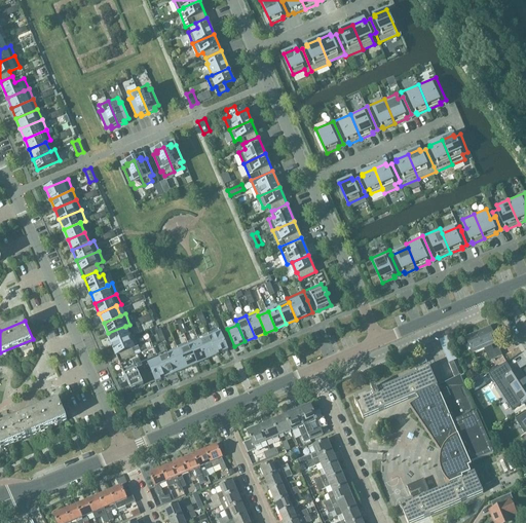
[(501,352),(498,345),(492,348),(490,342),(496,339),(490,325),(465,336),(472,349),(484,344),(487,350),(486,350),(489,358),(501,352)]
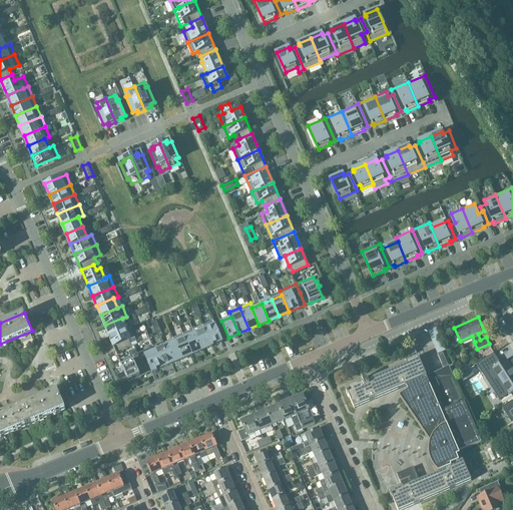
[(126,328),(122,319),(122,318),(105,325),(109,335),(126,328)]
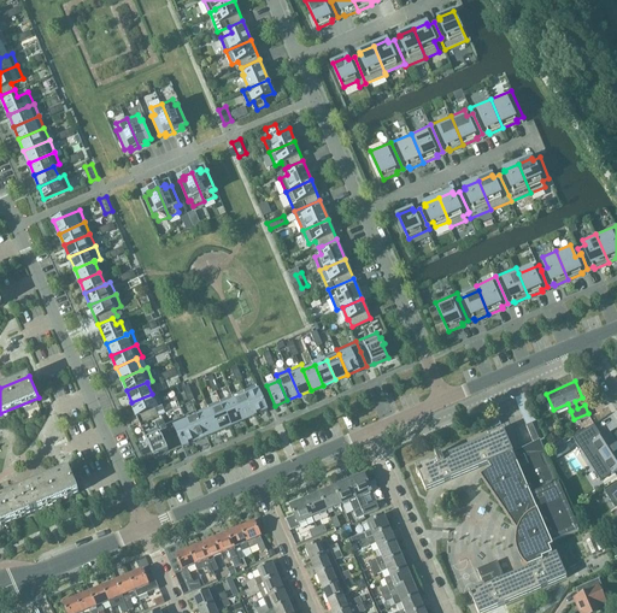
[(246,394),(256,414),(268,408),(257,383),(244,389),(246,394)]
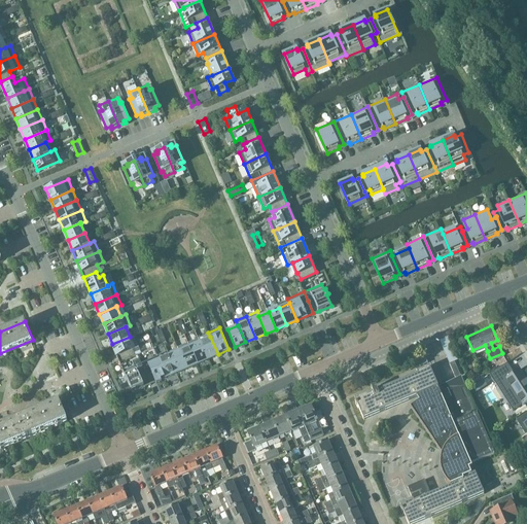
[(448,330),(443,333),(451,355),(457,353),(448,330)]
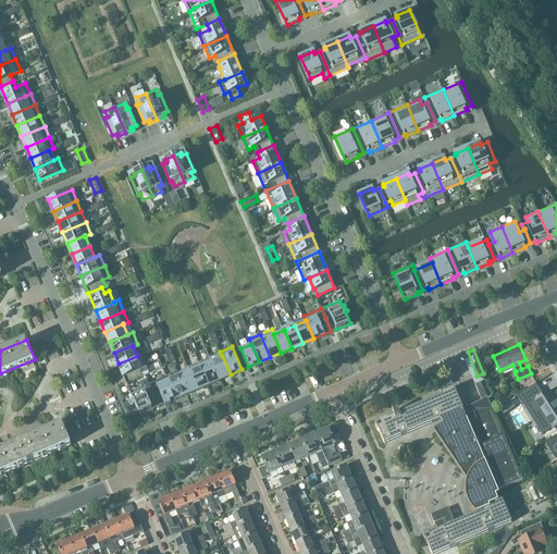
[(137,356),(119,364),(126,381),(144,373),(140,368),(147,365),(141,354),(137,356)]
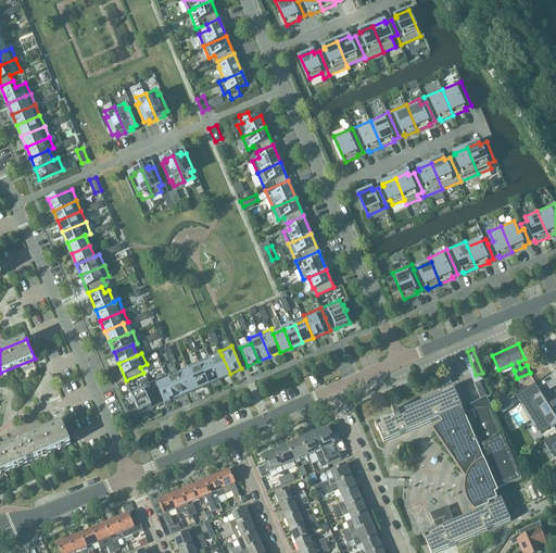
[(199,360),(209,382),(219,378),(212,360),(210,355),(199,360)]
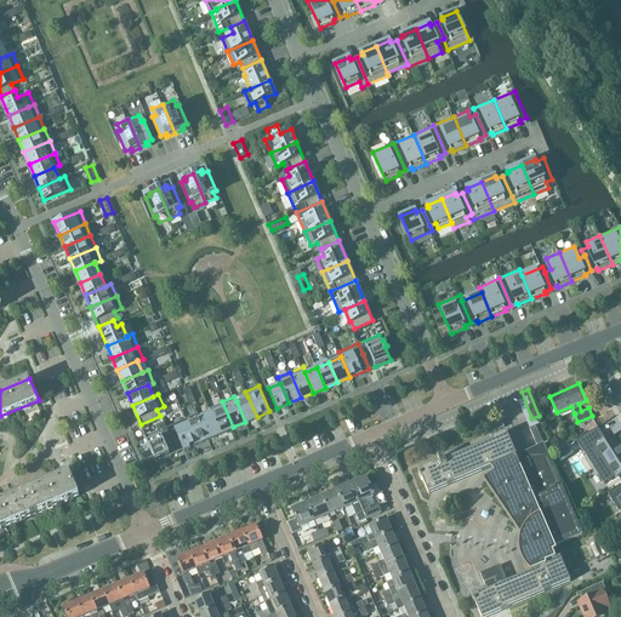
[(237,401),(245,422),(257,417),(248,396),(237,401)]
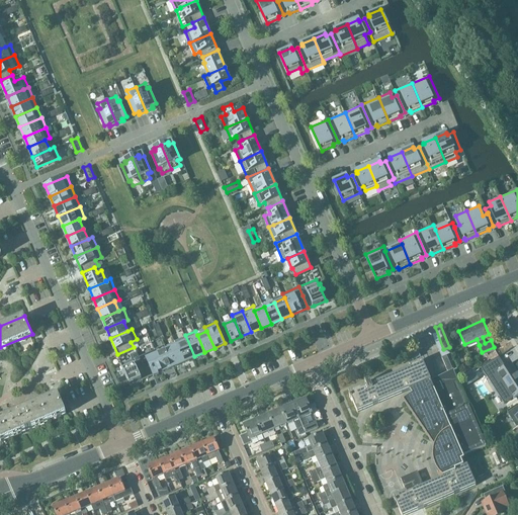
[(177,344),(184,361),(194,356),(185,335),(174,340),(176,344),(177,344)]
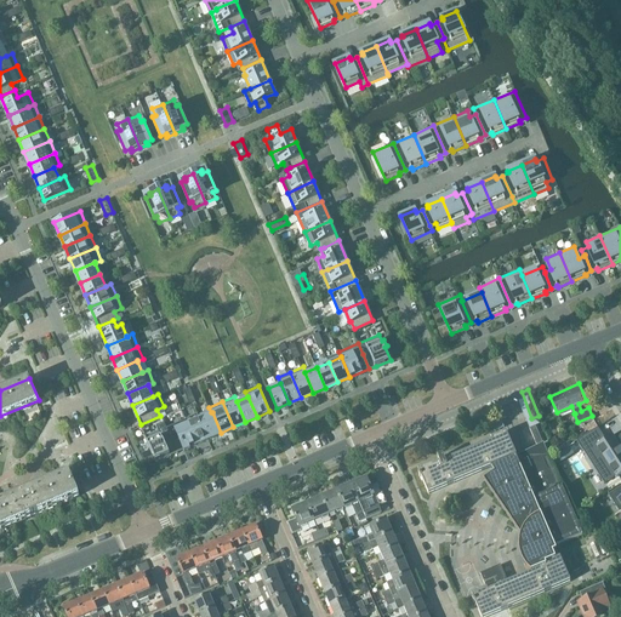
[(209,438),(200,417),(198,412),(186,417),(188,423),(197,443),(209,438)]
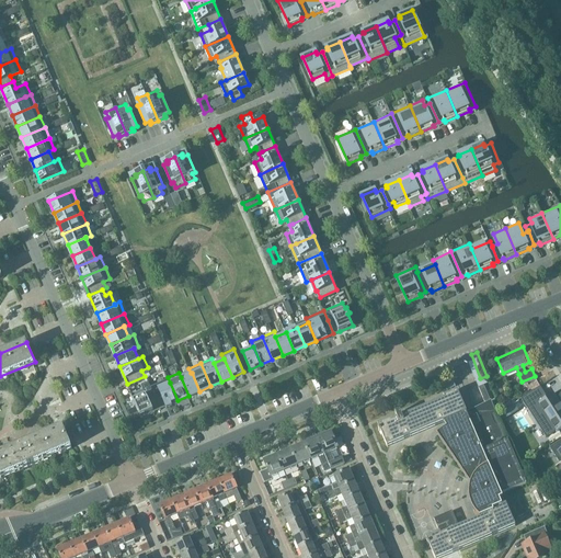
[(181,377),(189,396),(199,391),(192,373),(191,373),(181,377)]
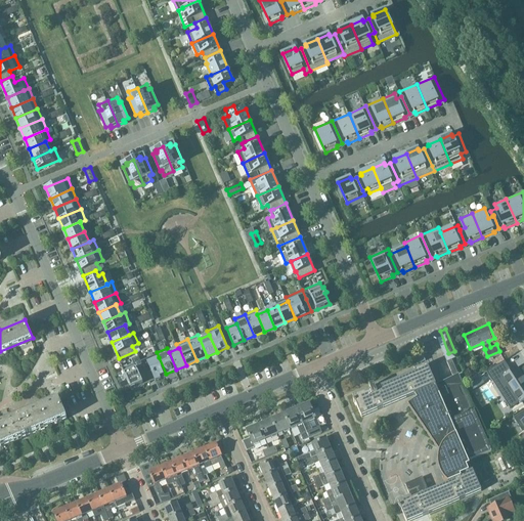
[(451,356),(446,358),(452,373),(457,371),(451,356)]
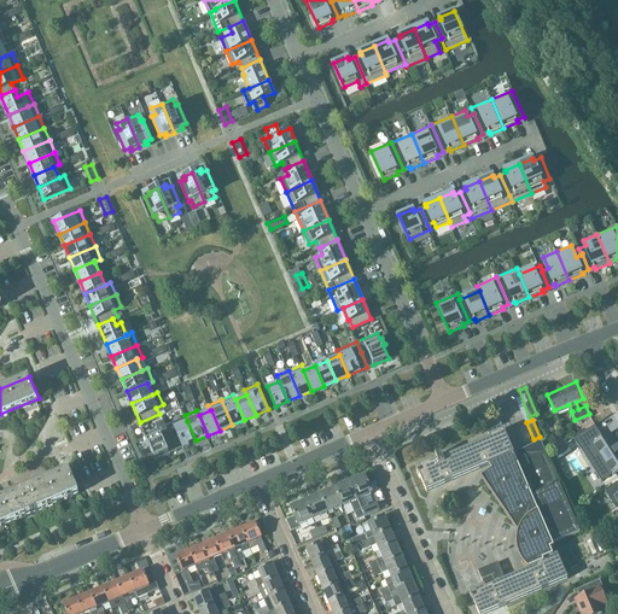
[(170,434),(176,449),(196,440),(187,421),(175,426),(178,432),(170,434)]
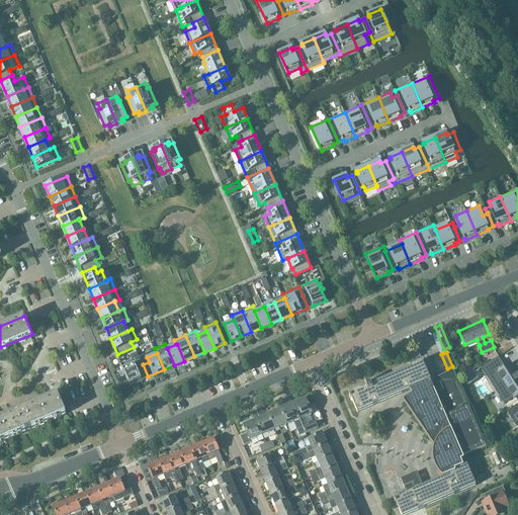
[(131,384),(148,376),(143,364),(139,354),(133,356),(133,357),(120,362),(123,367),(121,368),(123,374),(125,373),(131,384)]
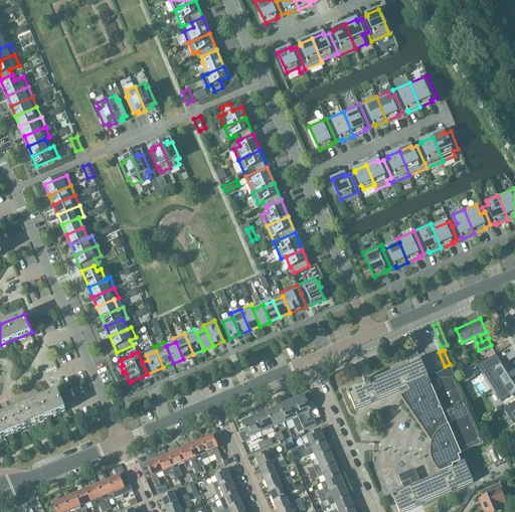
[(496,352),(480,362),(495,385),(503,397),(510,393),(511,393),(514,390),(514,371),(507,359),(502,363),(500,359),(496,352)]
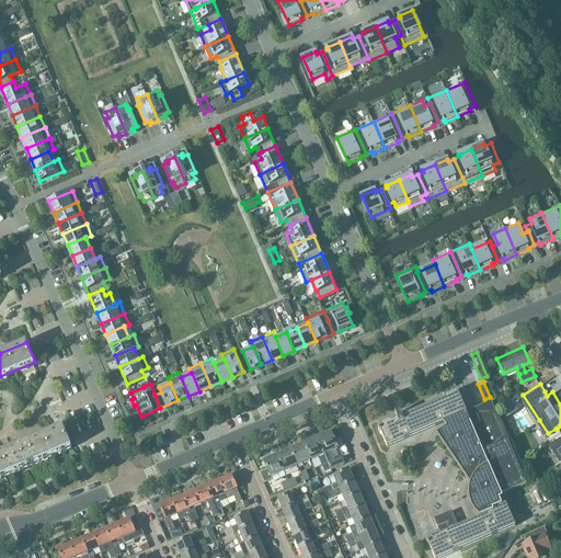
[(513,487),(527,481),(508,439),(507,439),(495,410),(470,420),(466,411),(467,410),(458,388),(444,395),(445,397),(402,414),(400,410),(396,412),(398,417),(392,419),(391,417),(378,422),(380,426),(378,428),(381,432),(382,432),(387,444),(388,444),(444,420),(447,425),(437,432),(471,482),(470,485),(469,487),(469,490),(469,492),(469,494),(469,498),(470,500),(471,503),(472,505),(473,508),(474,510),(477,512),(478,514),(480,515),(459,525),(453,509),(434,516),(439,531),(426,536),(428,541),(427,541),(430,546),(431,545),(436,557),(515,523),(515,524),(516,523),(507,501),(502,503),(500,498),(503,497),(502,492),(513,487)]
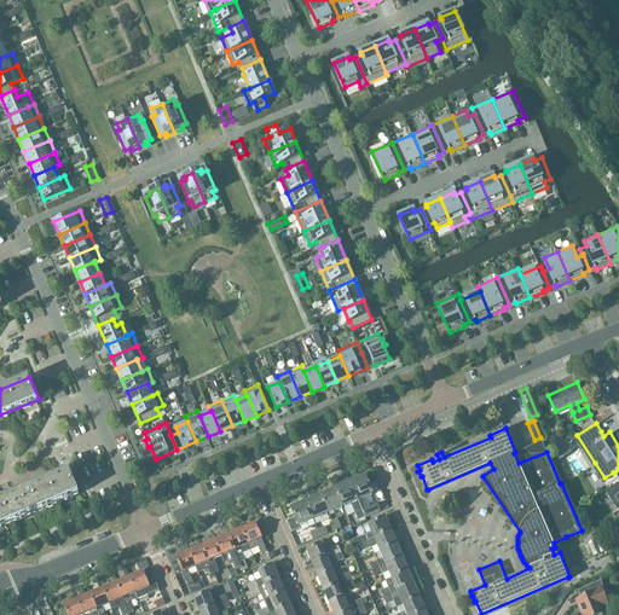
[(69,470),(58,474),(0,499),(0,524),(79,492),(69,470)]
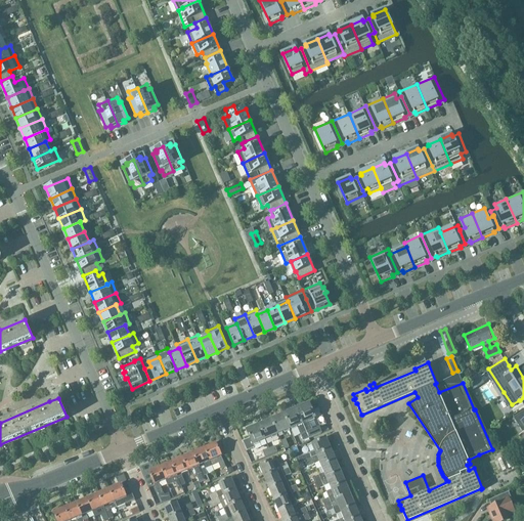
[(297,407),(303,422),(316,416),(310,401),(297,407)]
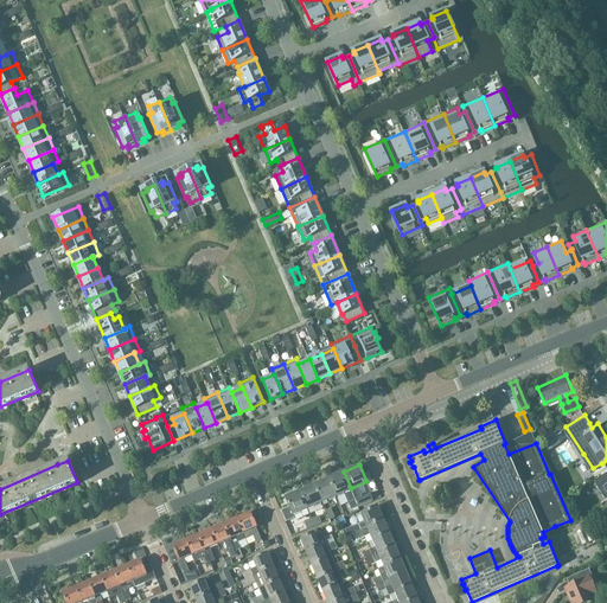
[(356,498),(351,488),(344,472),(330,478),(337,494),(345,491),(352,508),(359,505),(356,498)]
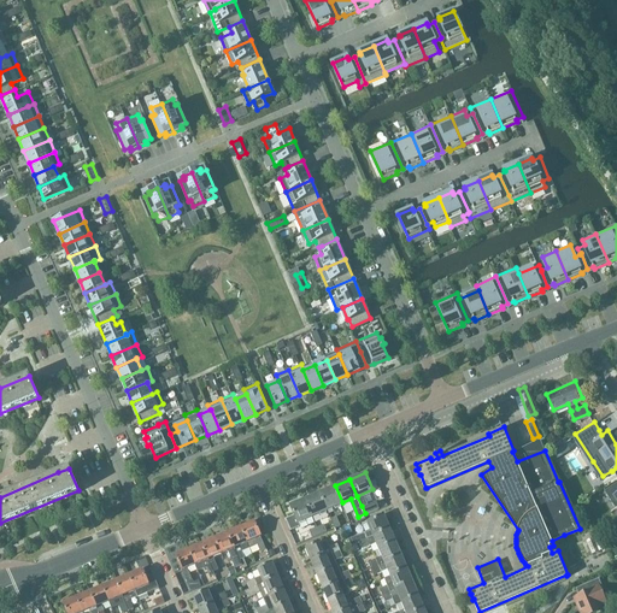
[(616,504),(616,481),(605,489),(616,505),(616,504)]
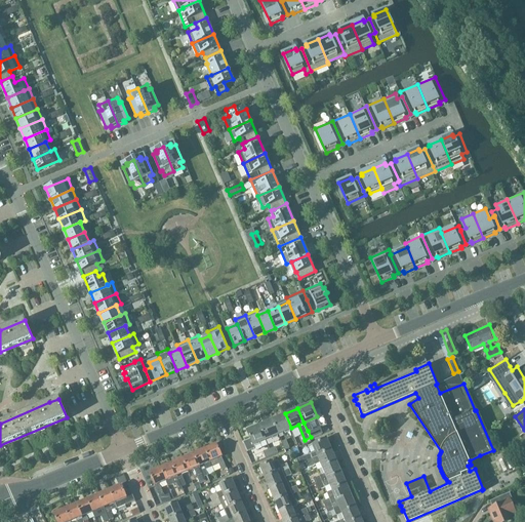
[(273,418),(279,433),(291,428),(285,413),(273,418)]
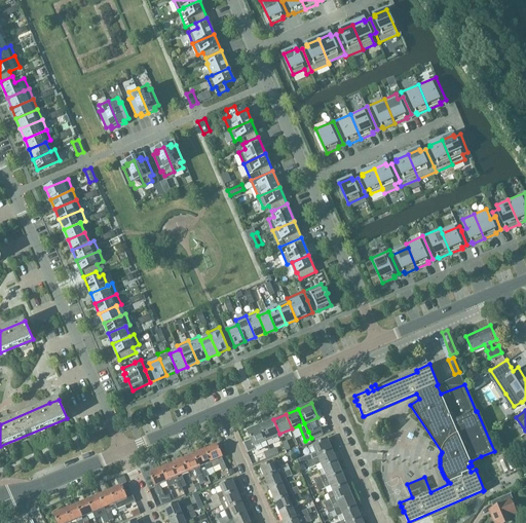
[(261,424),(267,439),(279,434),(273,419),(261,424)]
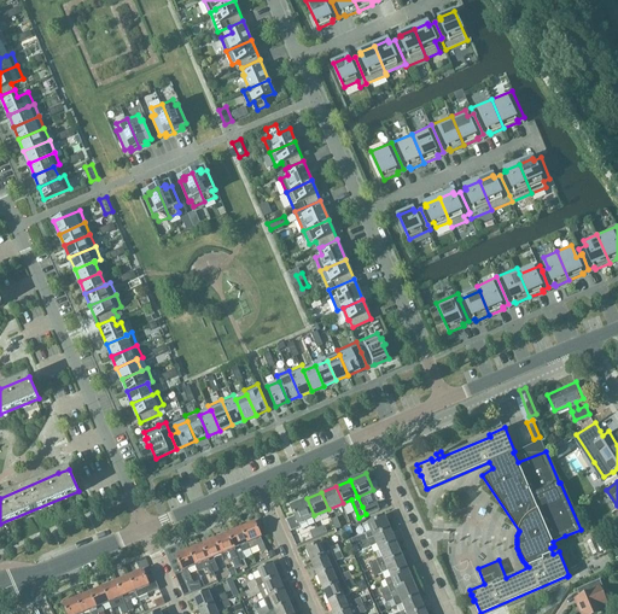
[(314,515),(307,498),(299,502),(298,498),(291,502),(292,504),(291,506),(295,515),(285,519),(290,530),(299,525),(298,522),(314,515)]
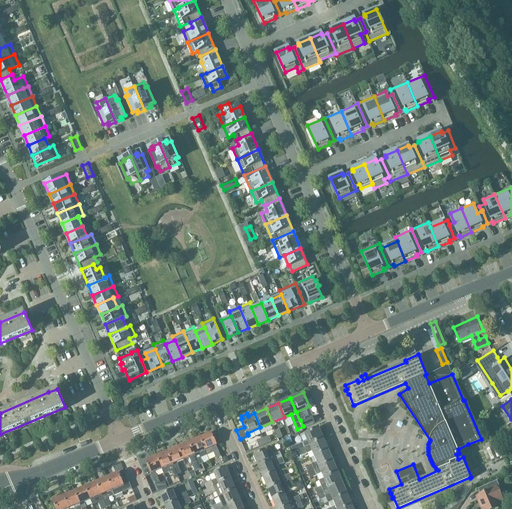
[(313,415),(300,420),(303,426),(315,421),(313,415)]
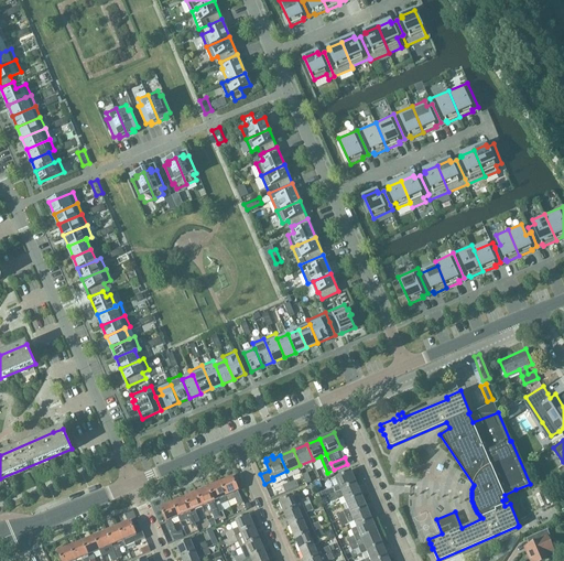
[(334,484),(317,492),(321,498),(325,496),(329,494),(357,483),(351,470),(336,476),(339,483),(334,485),(334,484)]
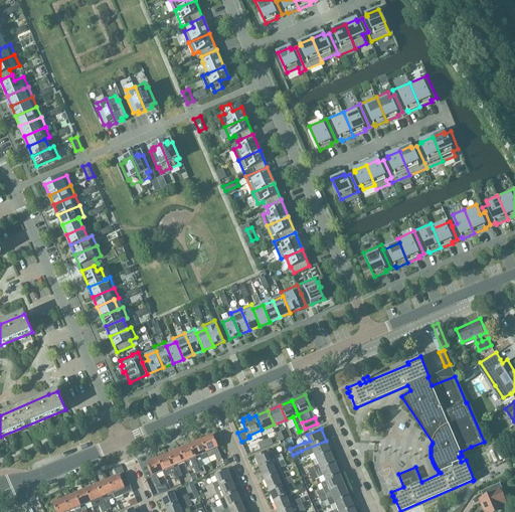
[(277,432),(280,440),(285,438),(282,430),(277,432)]
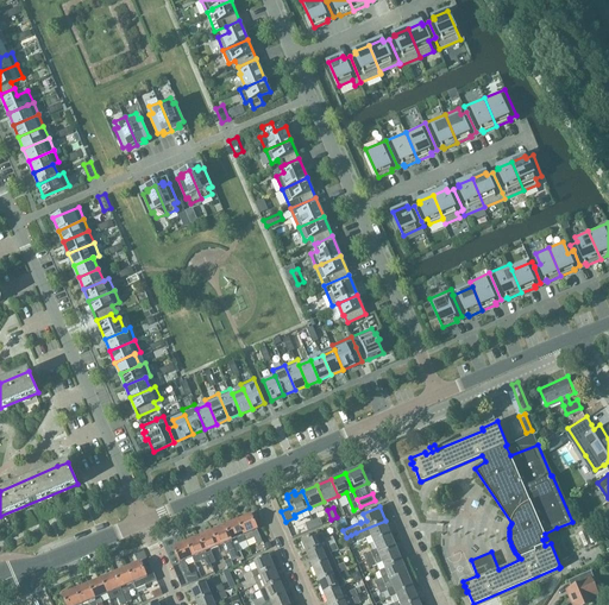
[(238,518),(246,539),(255,535),(257,542),(262,540),(257,528),(251,512),(238,518)]
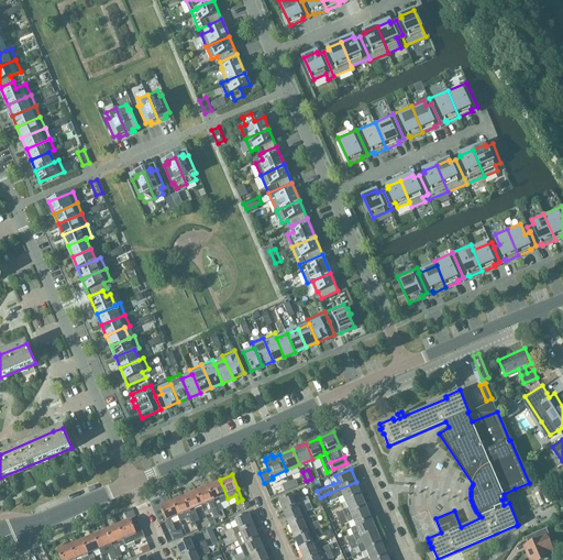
[(289,480),(291,486),(298,484),(296,478),(289,480)]
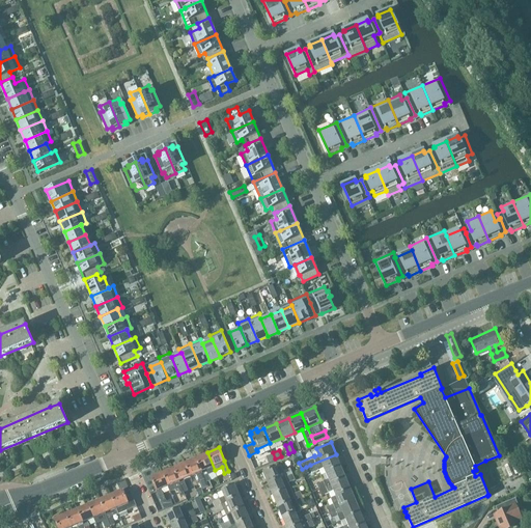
[(215,470),(207,452),(196,457),(205,480),(210,479),(207,473),(215,470)]
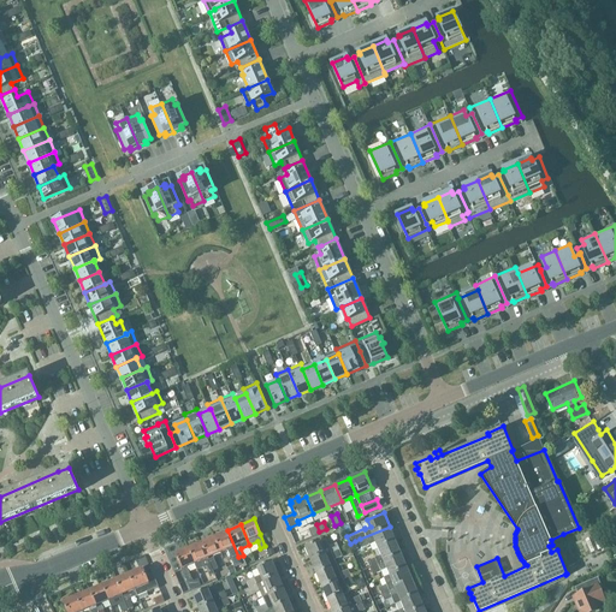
[(319,532),(317,524),(309,528),(312,535),(319,532)]
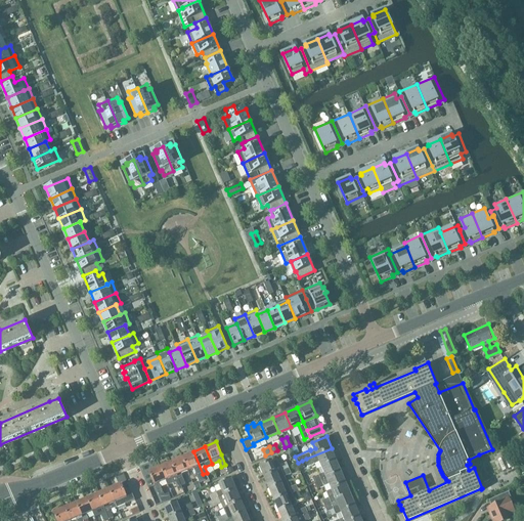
[(322,466),(337,460),(332,448),(306,459),(308,464),(315,462),(315,461),(319,459),(322,466)]
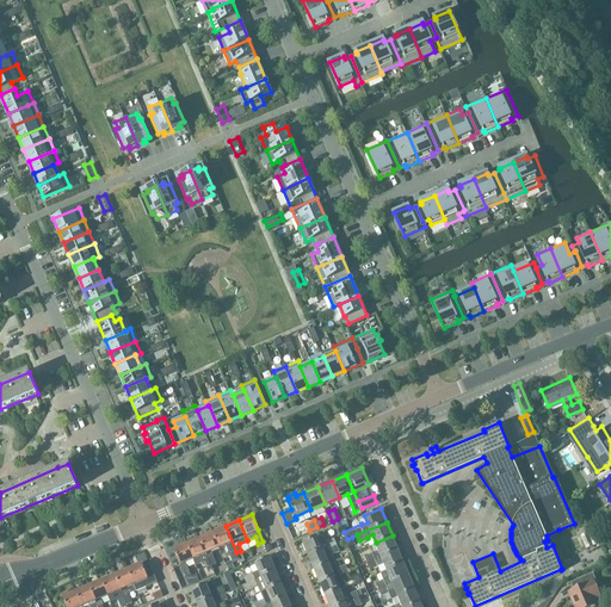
[(213,532),(218,546),(226,543),(234,561),(239,558),(236,552),(226,526),(213,532)]
